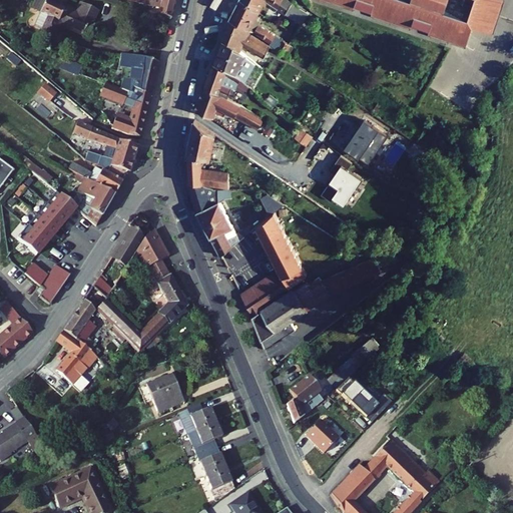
[(65,0),(34,0),(32,5),(42,10),(35,23),(43,26),(43,27),(60,35),(66,23),(84,32),(87,26),(90,28),(92,24),(92,25),(99,11),(81,2),(76,10),(63,4),(65,0)]
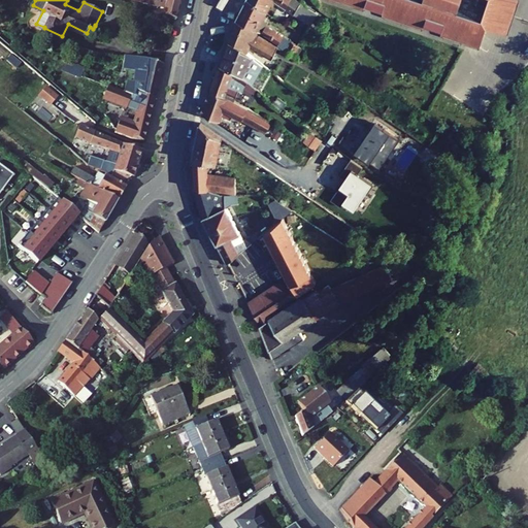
[(166,8),(164,15),(177,20),(182,1),(178,0),(153,0),(152,4),(166,8)]
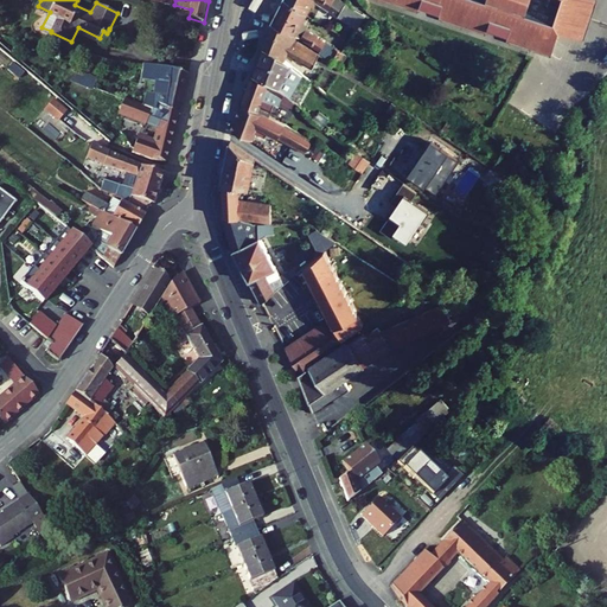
[(300,33),(310,14),(292,0),(286,0),(275,21),(292,30),(300,33)]
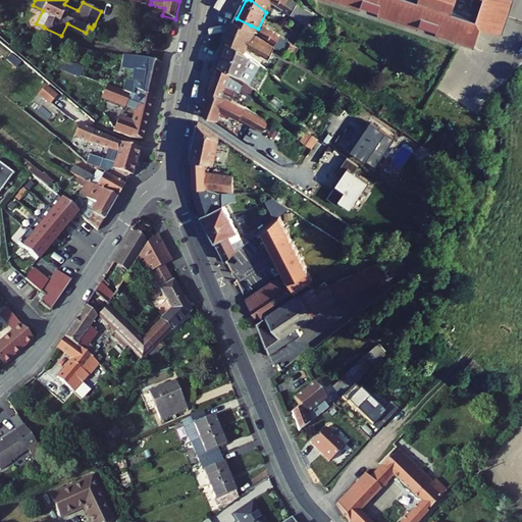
[(316,12),(297,0),(251,0),(266,12),(271,0),(272,0),(310,22),(316,12)]
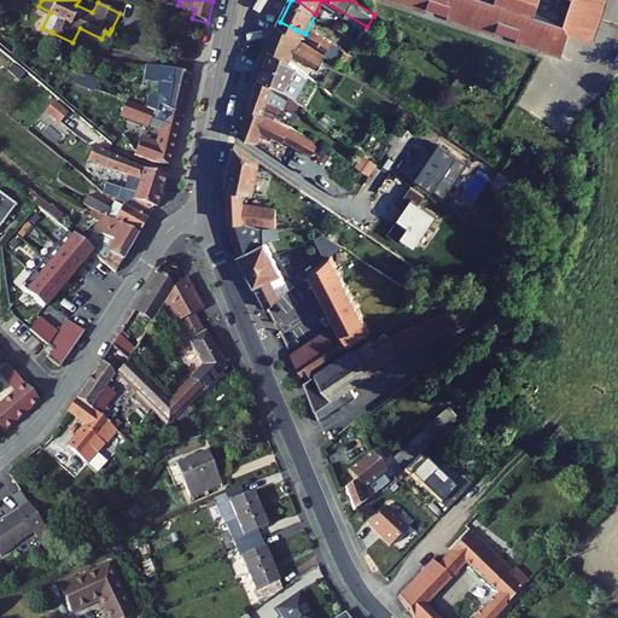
[(402,0),(429,10),(431,5),(452,12),(450,16),(497,33),(499,29),(520,36),(519,40),(543,48),(544,46),(551,46),(557,46),(561,44),(566,40),(570,35),(572,30),(566,28),(569,21),(540,11),(543,0),(402,0)]
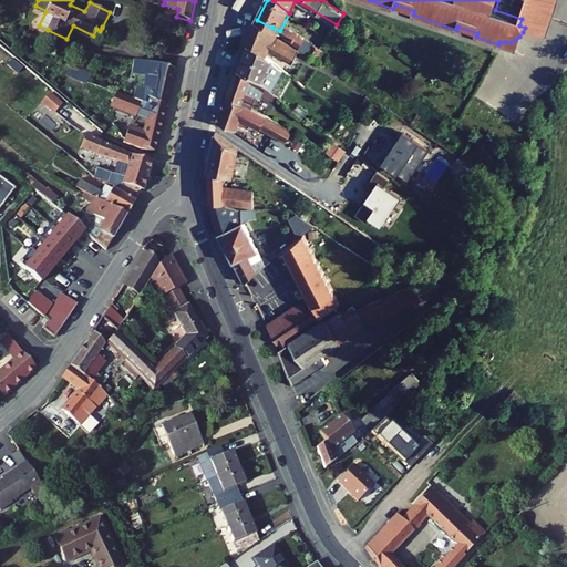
[(525,28),(546,34),(558,1),(555,0),(527,0),(522,19),(519,26),(525,28)]
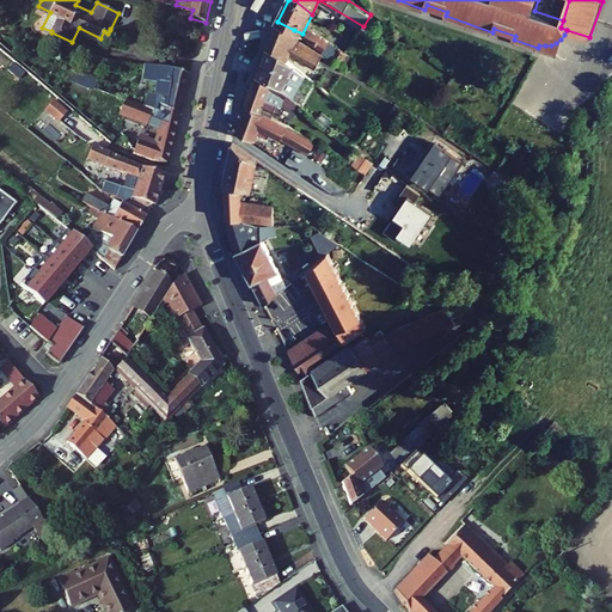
[(371,14),(363,26),(369,30),(377,18),(371,14)]
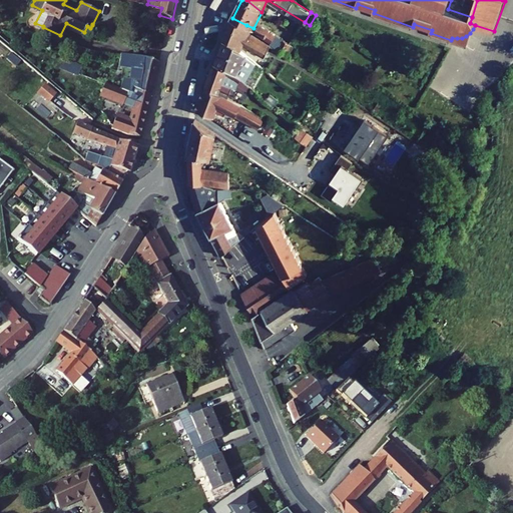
[(244,30),(246,25),(232,18),(230,24),(243,30),(244,30)]
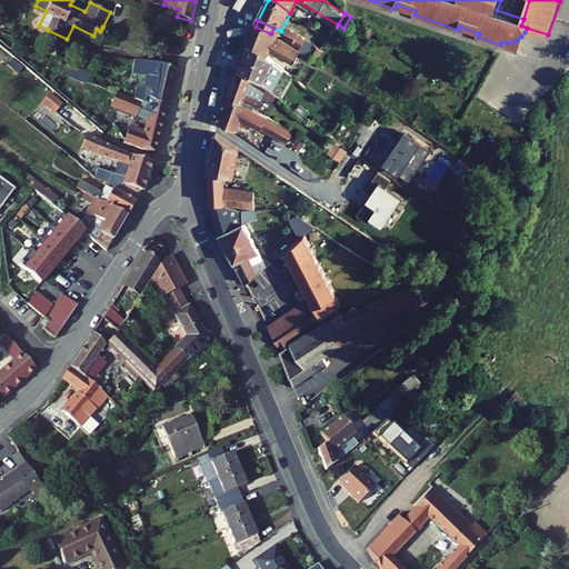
[(300,50),(271,33),(270,33),(256,27),(249,42),(265,49),(265,50),(269,52),(271,50),(293,61),(300,50)]
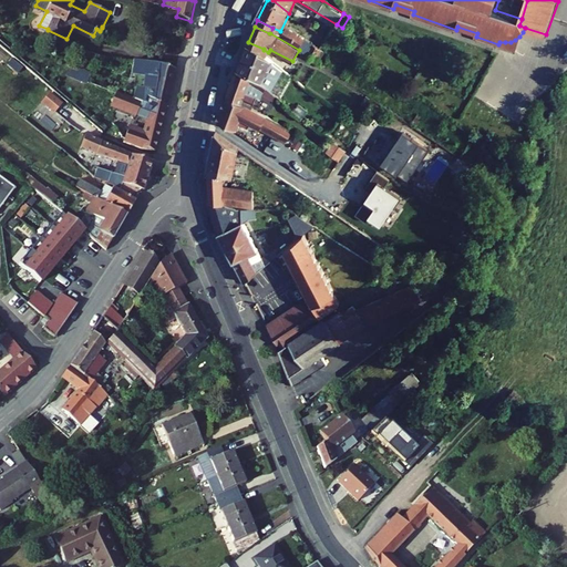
[(289,27),(284,33),(301,48),(307,41),(289,27)]
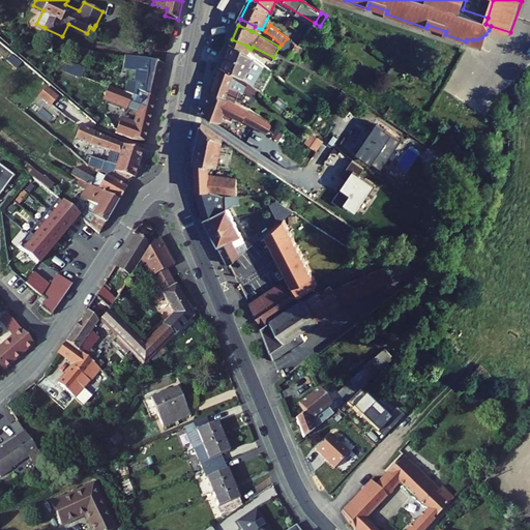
[(269,66),(251,49),(246,47),(246,46),(232,39),(226,54),(253,64),(254,63),(258,65),(260,63),(265,65),(269,66)]
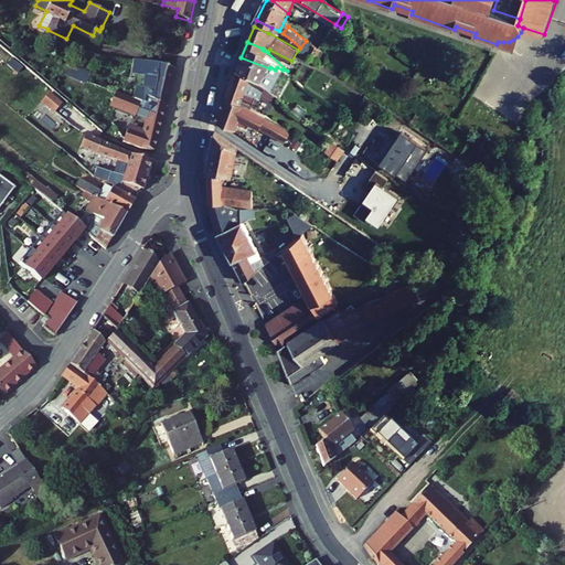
[(312,44),(307,54),(313,59),(320,49),(312,44)]
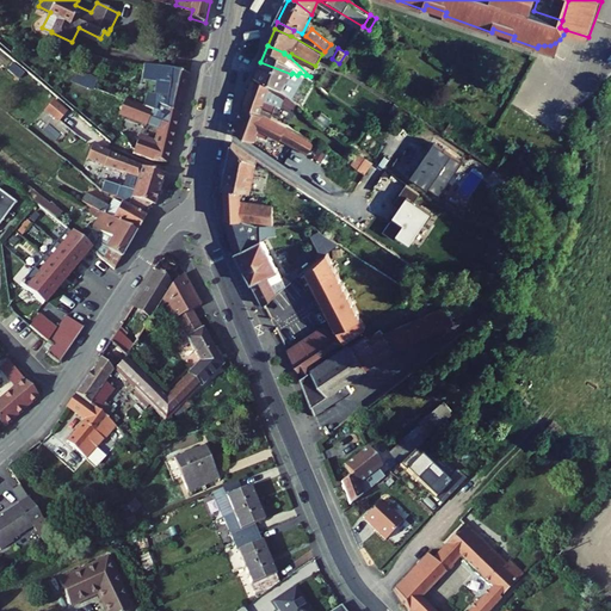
[(93,54),(88,67),(98,71),(104,76),(109,59),(93,54)]
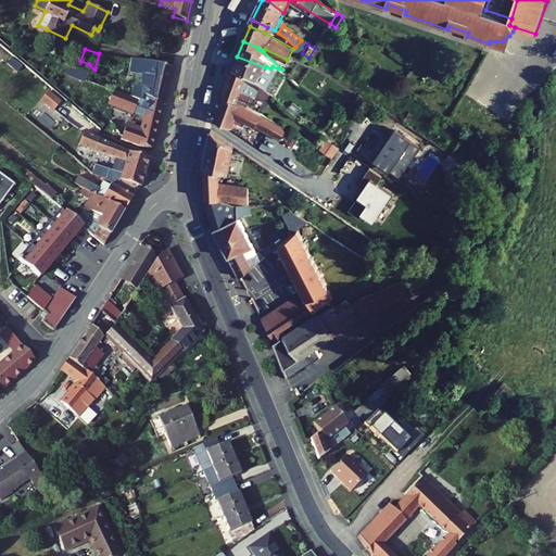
[(265,67),(237,57),(234,66),(250,72),(266,87),(278,68),(273,66),(270,68),(266,66),(265,67)]
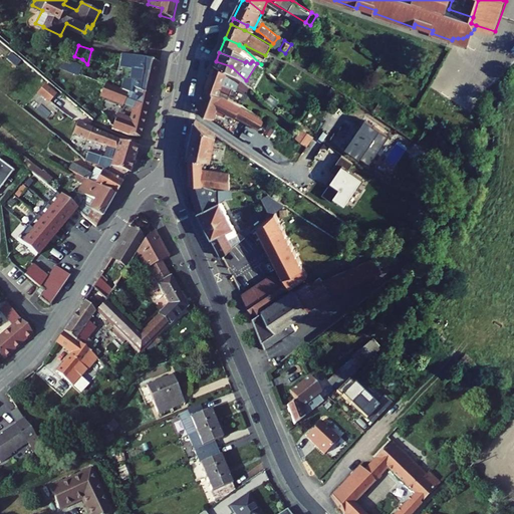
[(143,57),(121,54),(119,67),(127,68),(124,87),(133,90),(153,96),(161,61),(143,57)]
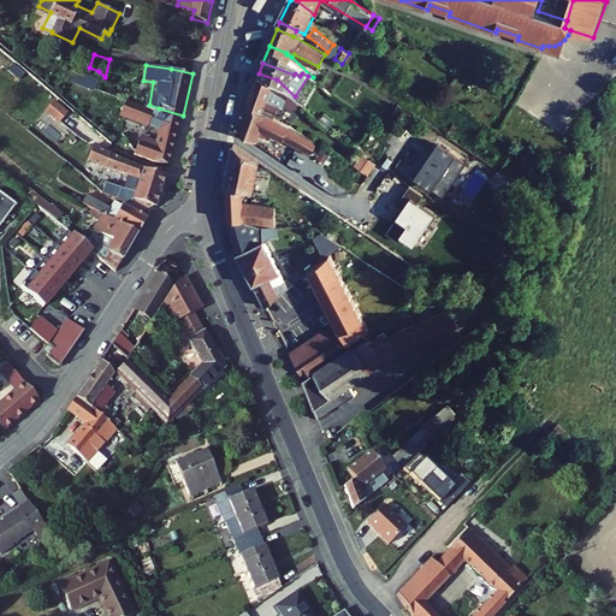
[(277,80),(259,73),(247,105),(262,111),(274,117),(279,104),(286,106),(288,101),(298,106),(301,101),(295,96),(277,80)]
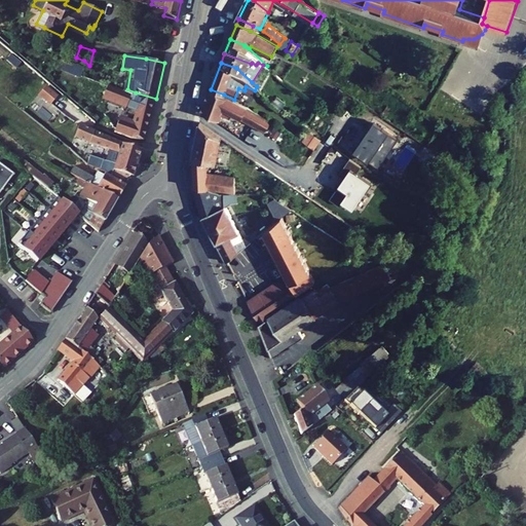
[(270,69),(257,86),(260,89),(260,90),(279,108),(289,96),(278,87),(284,81),(270,69)]
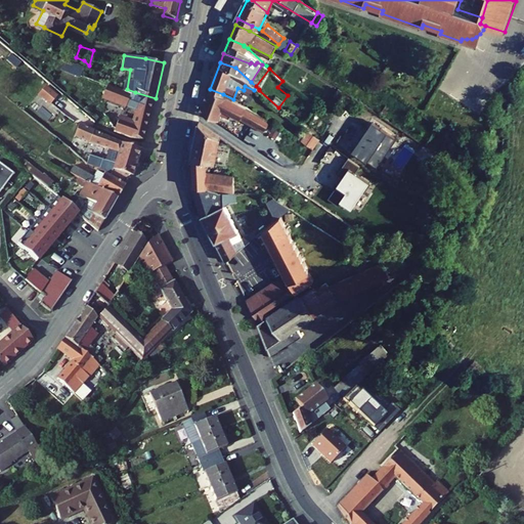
[(37,96),(49,106),(57,95),(45,86),(37,96)]
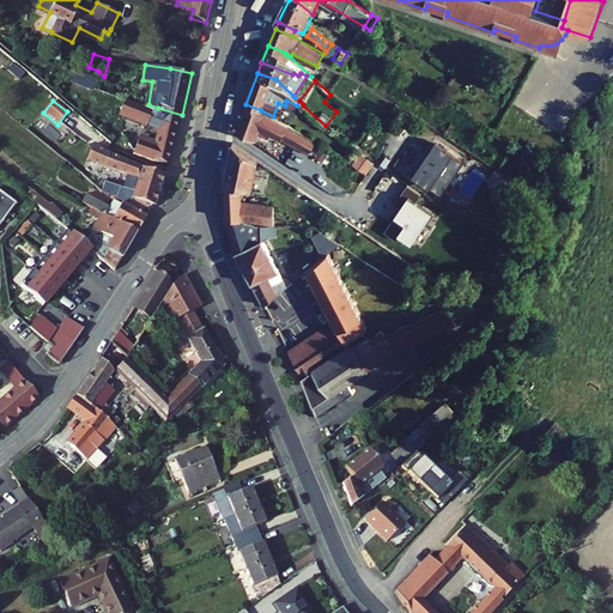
[(149,110),(131,101),(122,115),(151,131),(162,134),(159,143),(143,138),(137,153),(155,161),(170,165),(182,115),(158,108),(157,115),(149,110)]
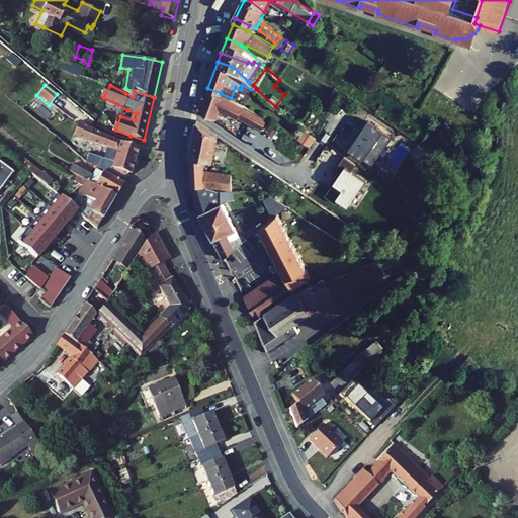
[(134,91),(125,88),(125,93),(133,97),(134,91)]
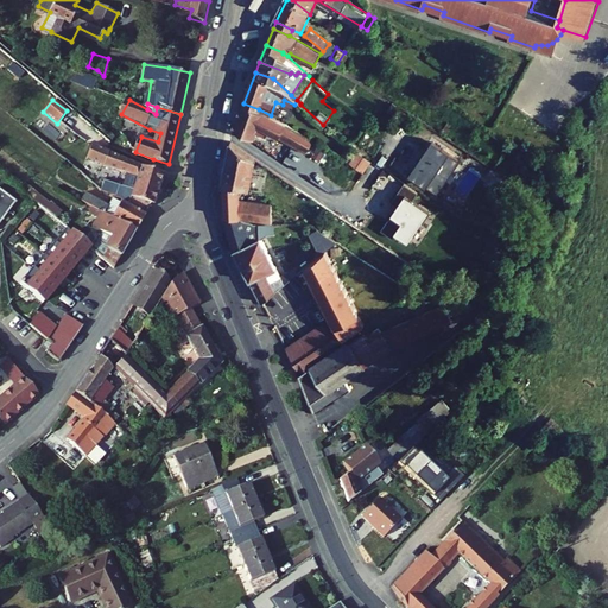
[(315,140),(271,115),(259,109),(244,103),(234,128),(255,138),(261,125),(310,151),(315,140)]
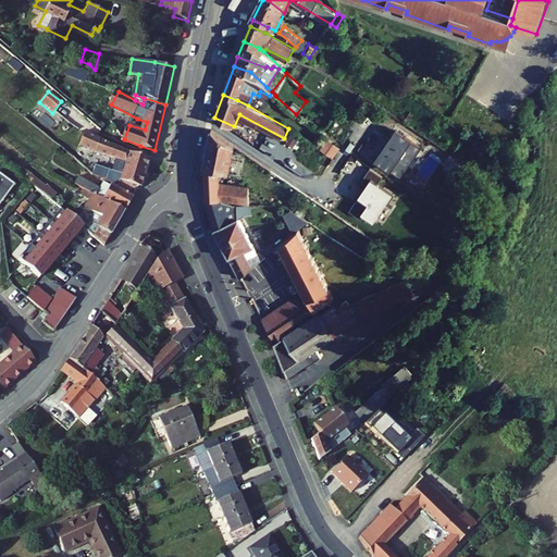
[(75,113),(63,103),(57,110),(69,121),(75,113)]
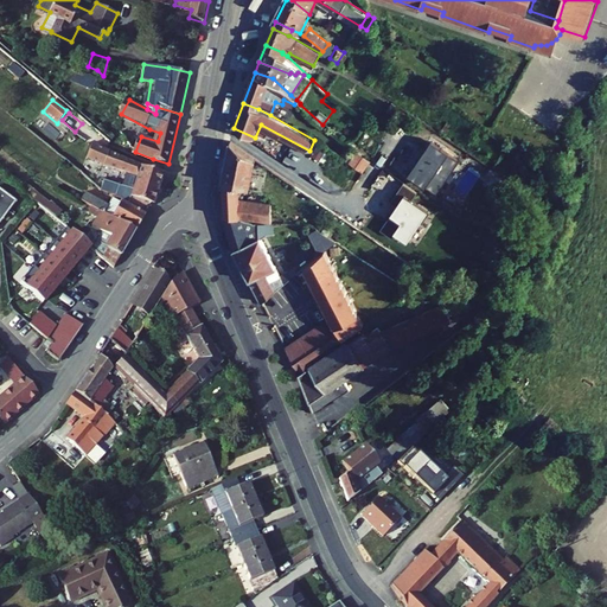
[(256,157),(231,139),(221,181),(238,185),(238,186),(249,189),(256,157)]
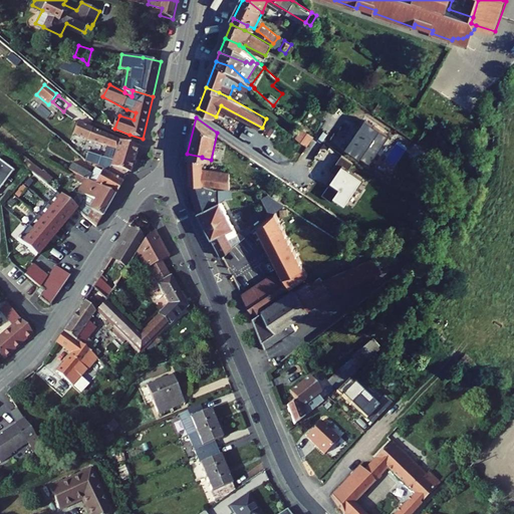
[(100,164),(105,165),(127,172),(131,173),(139,146),(122,143),(77,119),(72,132),(116,150),(112,161),(92,153),(89,161),(99,166),(100,164)]
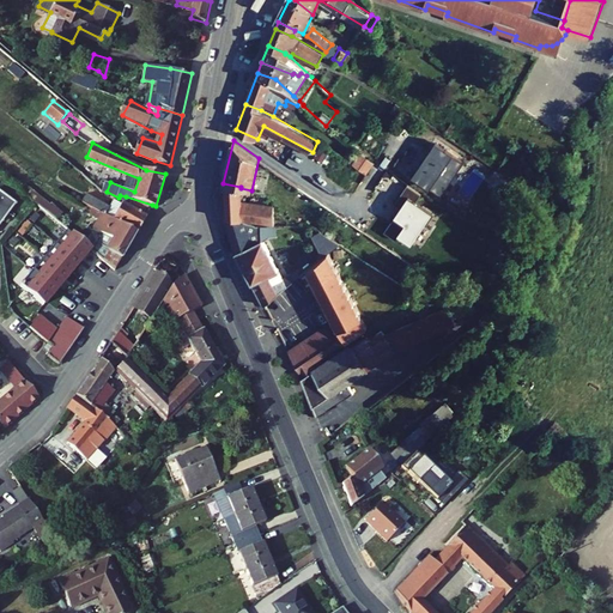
[(360,155),(352,164),(364,174),(371,163),(360,155)]
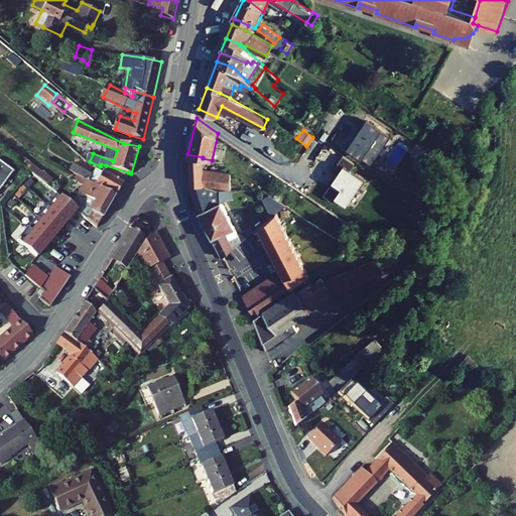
[(203,157),(187,154),(188,165),(203,164),(203,158),(203,157)]
